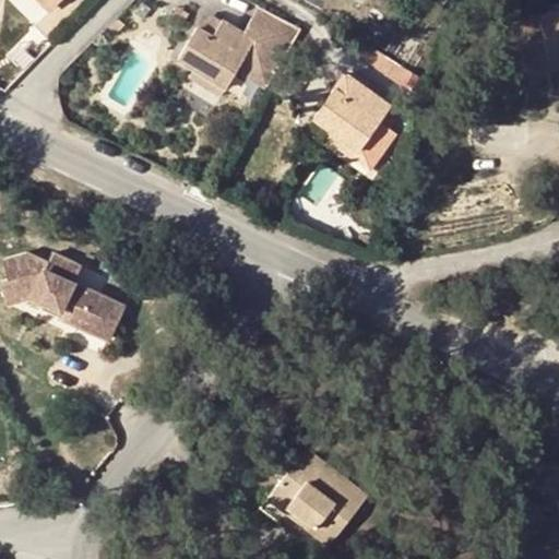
[(236,69),(266,87),(289,47),(301,26),(254,3),(238,31),(222,21),(213,36),(198,27),(178,60),(193,69),(226,87),(236,69)]
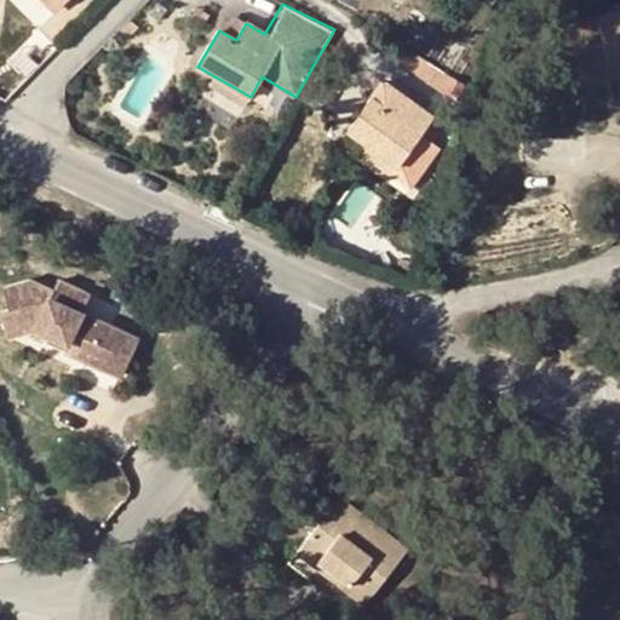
[(619,12),(569,22),(580,73),(609,68),(607,53),(619,50),(619,12)]
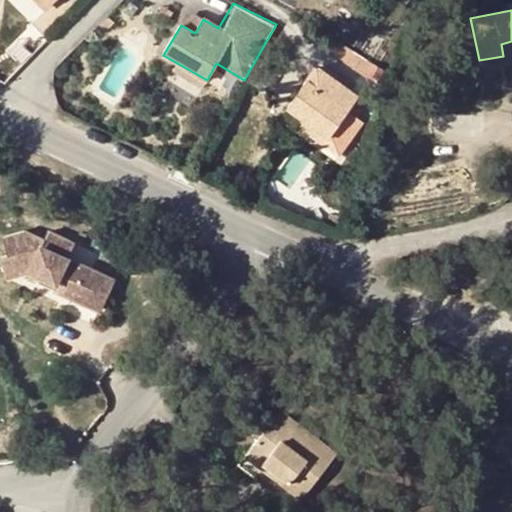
[(503,56),(479,60),(480,69),(511,62),(511,41),(501,44),(503,56)]
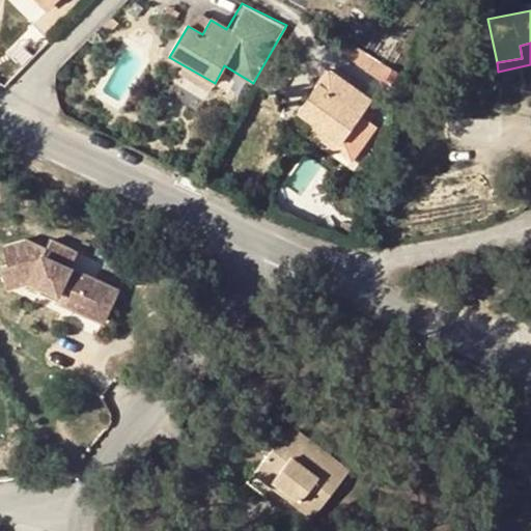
[(215,83),(184,65),(178,74),(208,91),(215,83)]
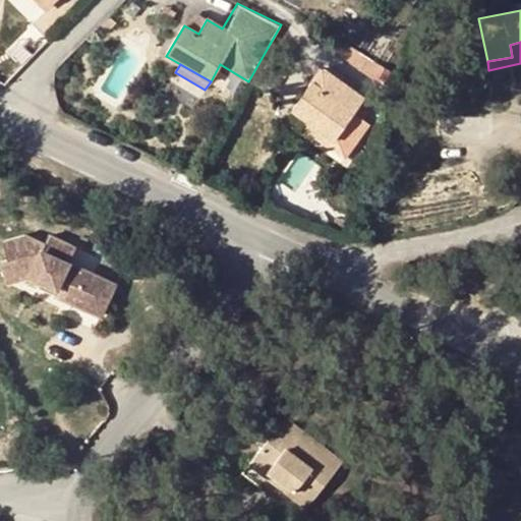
[(335,77),(322,68),(312,81),(326,91),(335,77)]
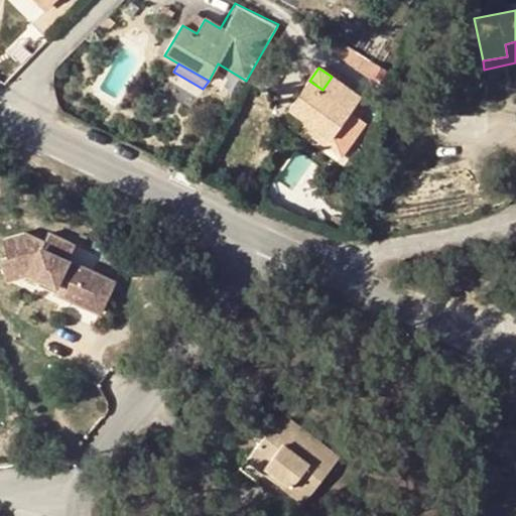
[(309,81),(288,109),(301,119),(330,139),(360,97),(332,77),(323,90),(309,81)]
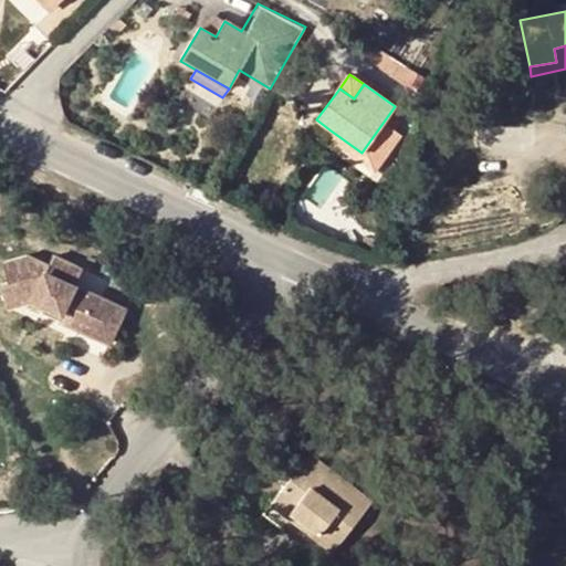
[(362,153),(331,130),(326,138),(356,159),(362,153)]
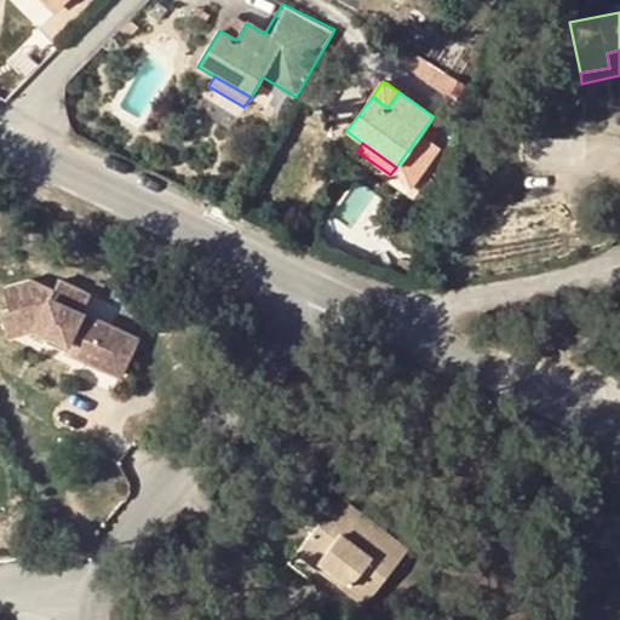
[(214,205),(211,213),(228,222),(231,213),(214,205)]
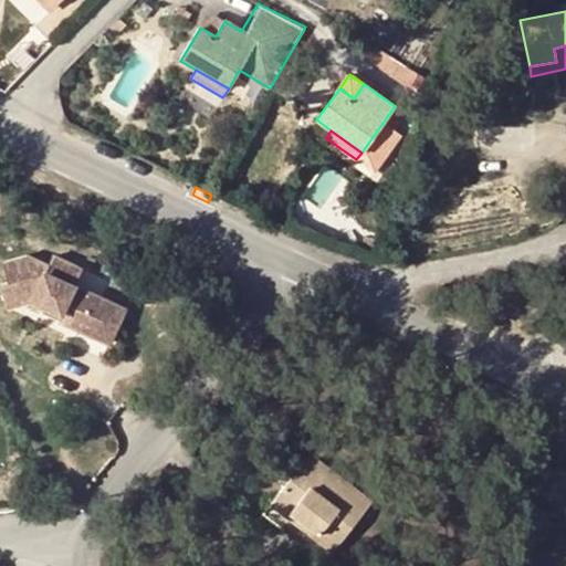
[(50,286),(48,291),(96,317),(114,283),(65,258),(72,243),(44,228),(37,243),(12,231),(0,233),(0,273),(9,271),(28,264),(35,268),(32,278),(50,286)]
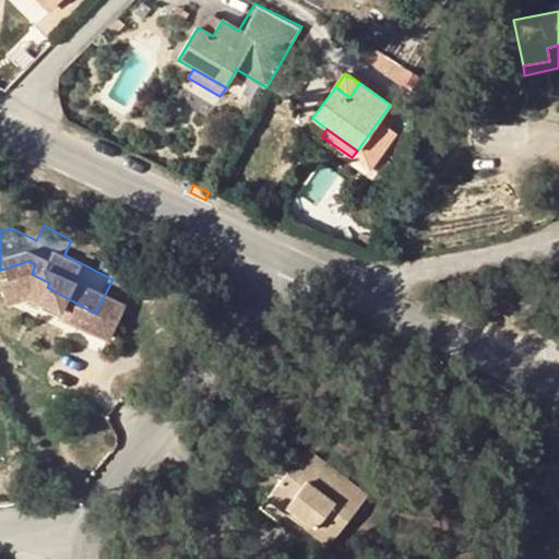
[(9,268),(47,287),(49,283),(32,274),(35,264),(27,261),(9,268)]
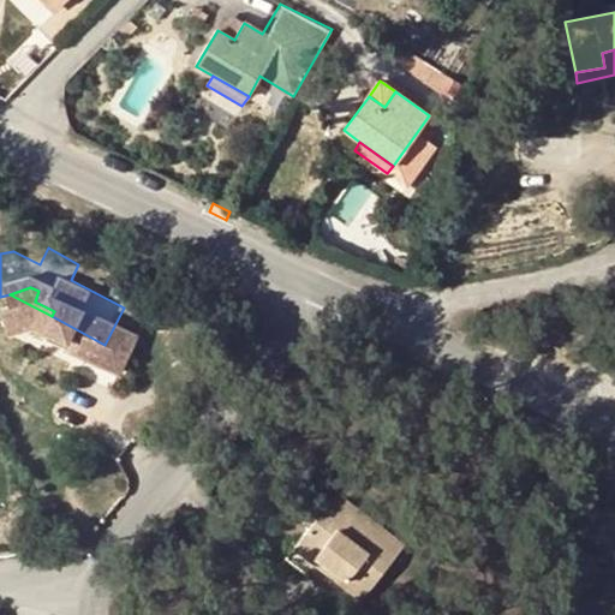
[(363,598),(404,545),(336,494),(318,518),(308,531),(297,547),(320,565),(324,557),(345,573),(340,580),(363,598)]
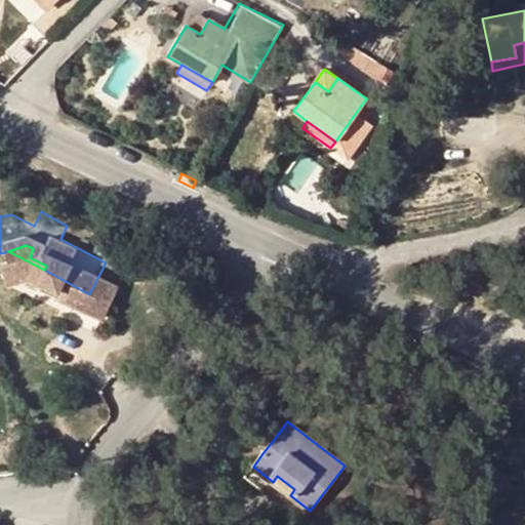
[(263,453),(272,442),(266,437),(256,449),(263,453)]
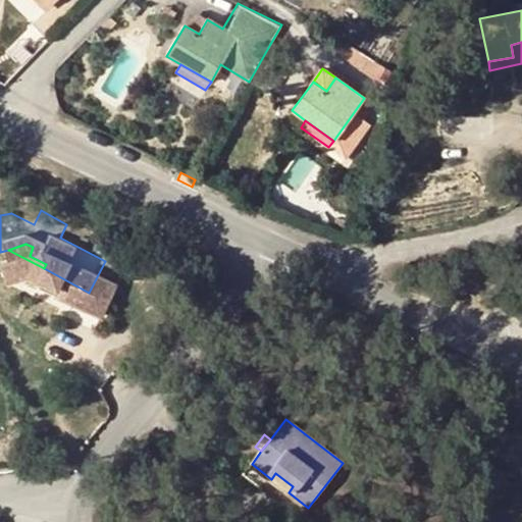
[(275,473),(271,479),(289,492),(293,486),(275,473)]
